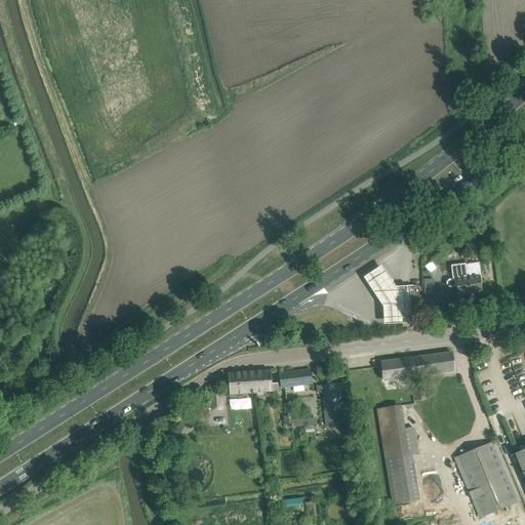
[(466,265),(470,293),(482,291),(481,283),(482,283),(479,263),(466,265)]
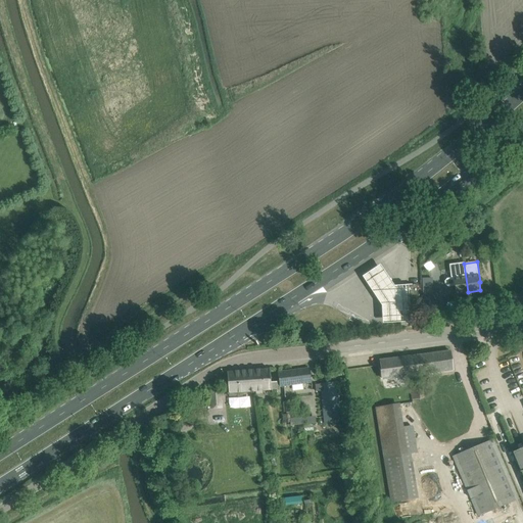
[(395,284),(381,264),(362,277),(382,305),(382,323),(410,321),(408,284),(395,284)]
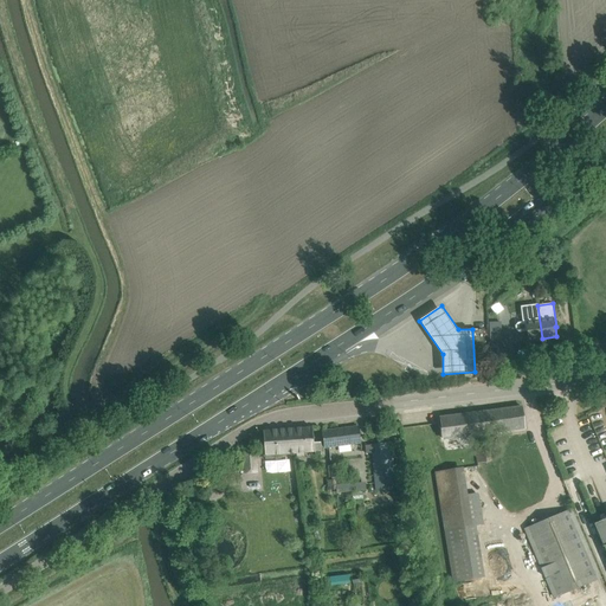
[(542,339),(537,305),(521,308),(523,322),(517,323),(516,326),(516,330),(519,331),(527,331),(528,341),(542,339)]
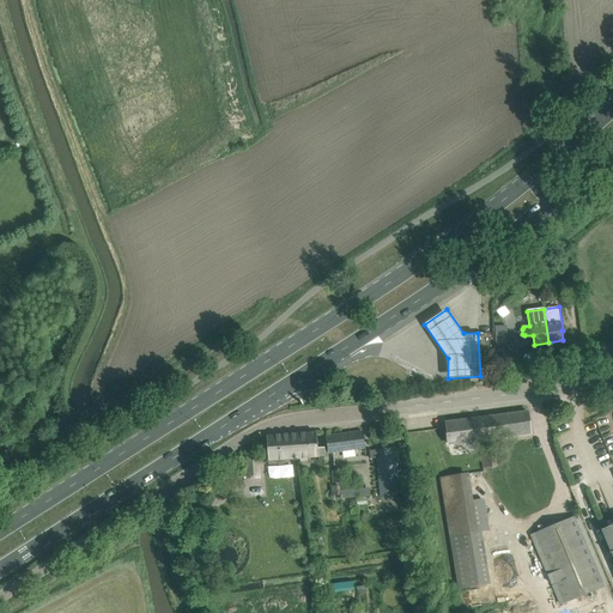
[(491,377),(489,334),(475,334),(478,377),(491,377)]
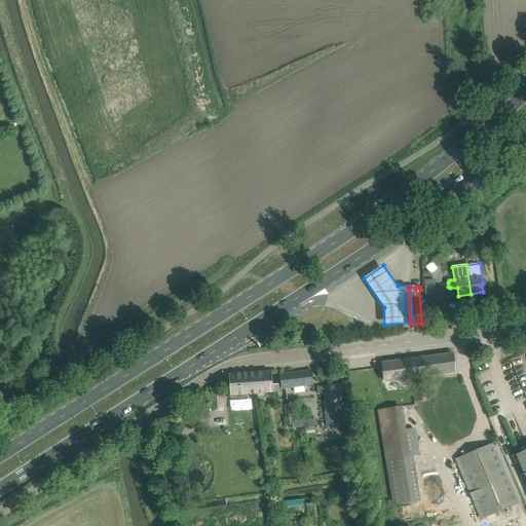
[(426,298),(427,313),(435,313),(435,297),(426,298)]
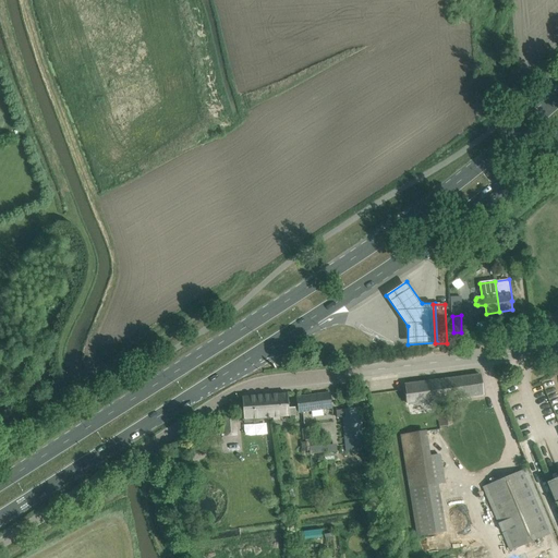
[(405,384),(409,404),(483,395),(480,374),(405,384)]
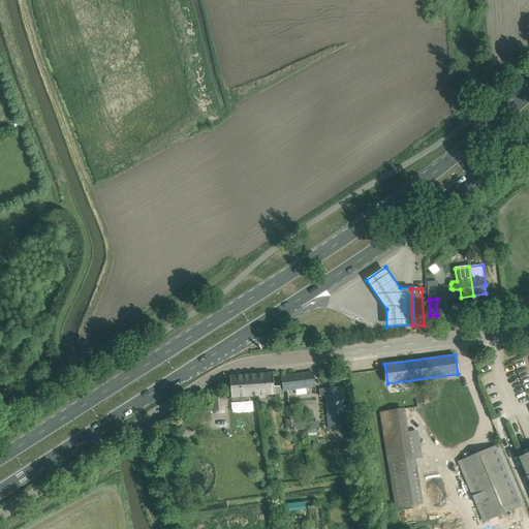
[(273,373),(255,374),(256,387),(257,387),(258,396),(271,395),(281,394),(280,386),(274,386),(273,373)]
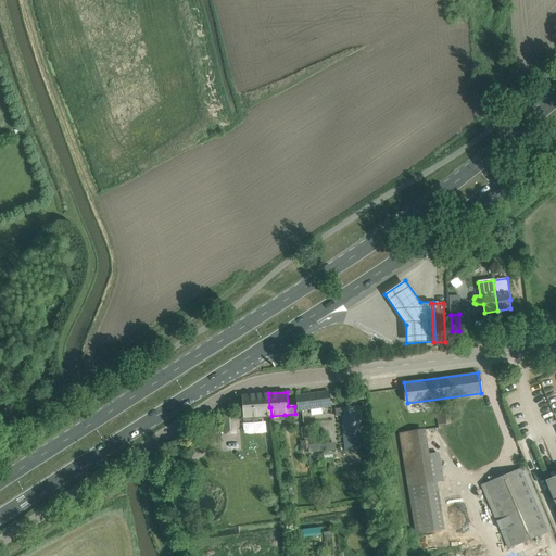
[(305,408),(318,407),(318,406),(330,405),(329,392),(298,396),(300,411),(305,409),(305,408)]
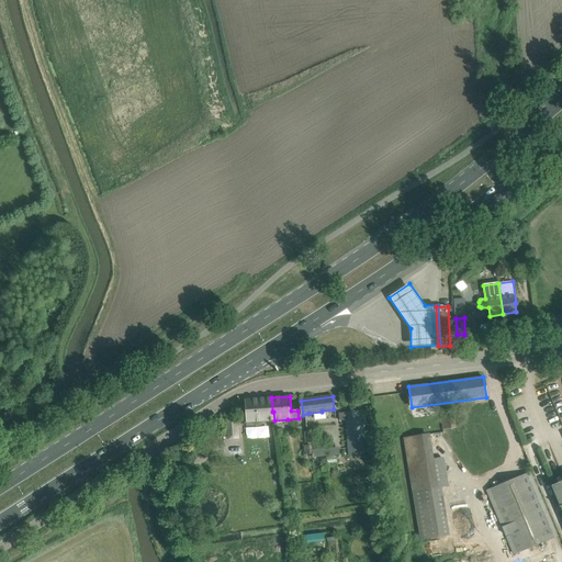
[(272,412),(271,397),(244,400),(245,411),(246,423),(274,420),(273,412),(272,412)]
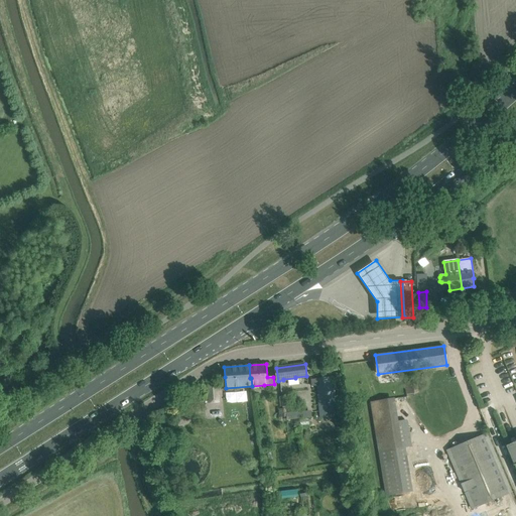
[(315,386),(319,418),(337,416),(333,384),(331,384),(330,378),(310,380),(311,386),(315,386)]
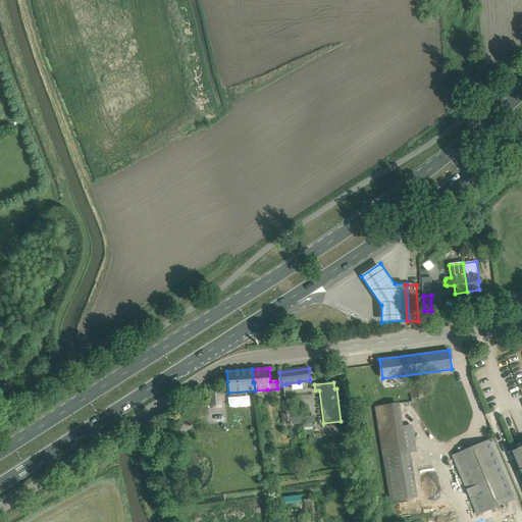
[(422,384),(409,386),(411,399),(423,398),(422,384)]
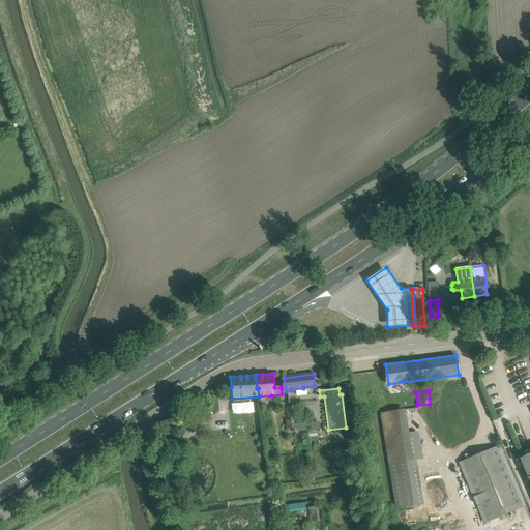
[(212,394),(213,414),(225,413),(224,393),(212,394)]
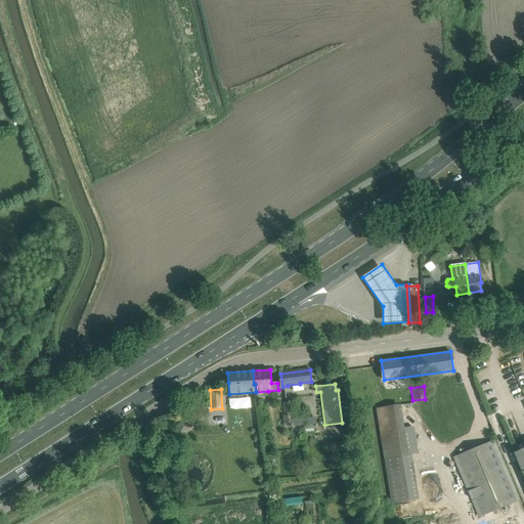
[(250,398),(228,398),(228,408),(251,408),(250,398)]
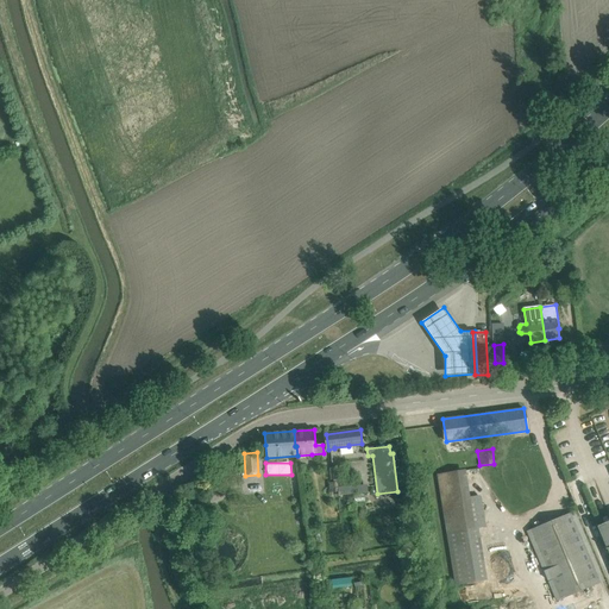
[(465,470),(438,473),(456,585),(483,581),(470,497),(465,470)]
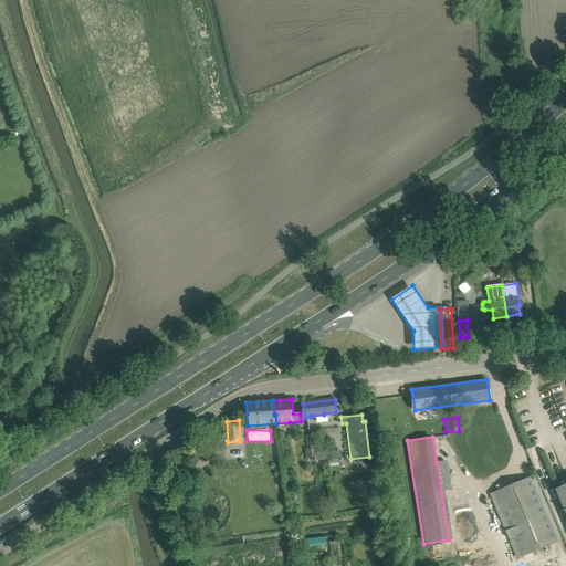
[(313,460),(341,457),(341,450),(312,452),(313,460)]
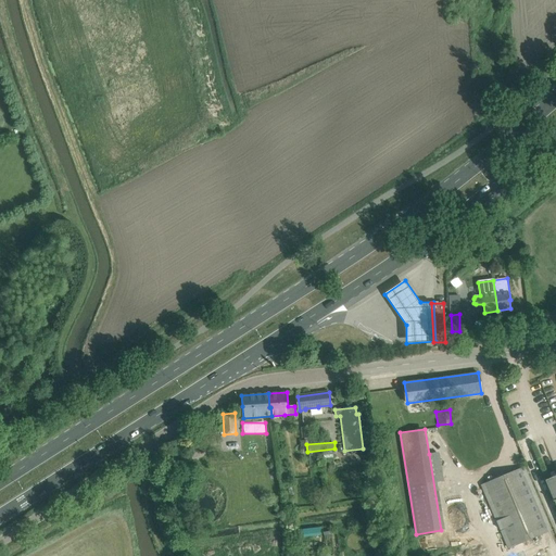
[(481,485),(508,548),(551,530),(525,467),(481,485)]
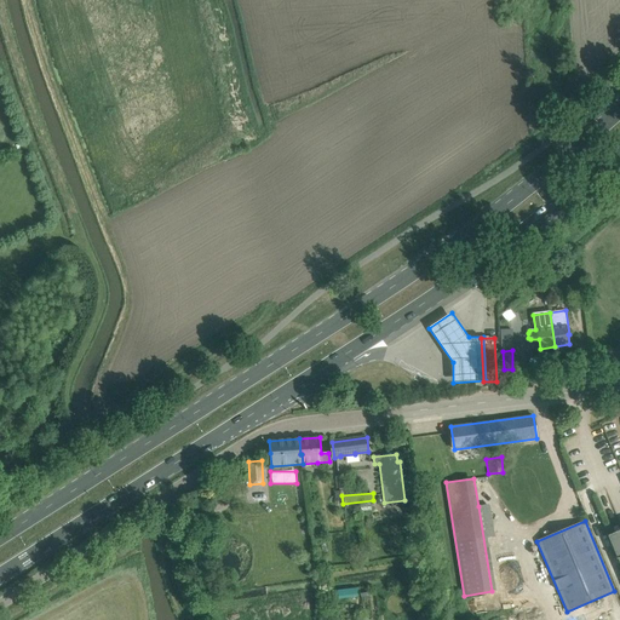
[(619,529),(607,537),(619,566),(619,529)]
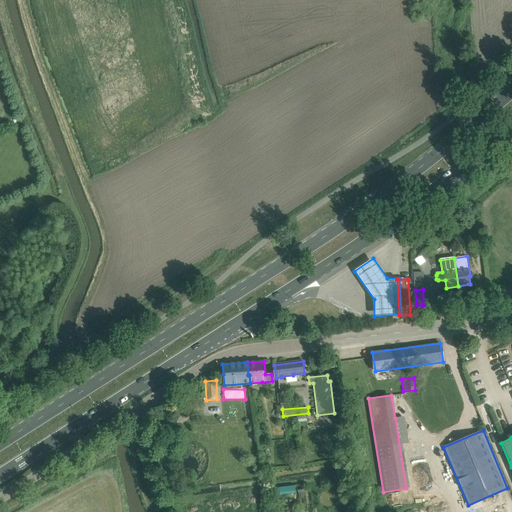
[(406,511),(427,511),(423,503),(406,511)]
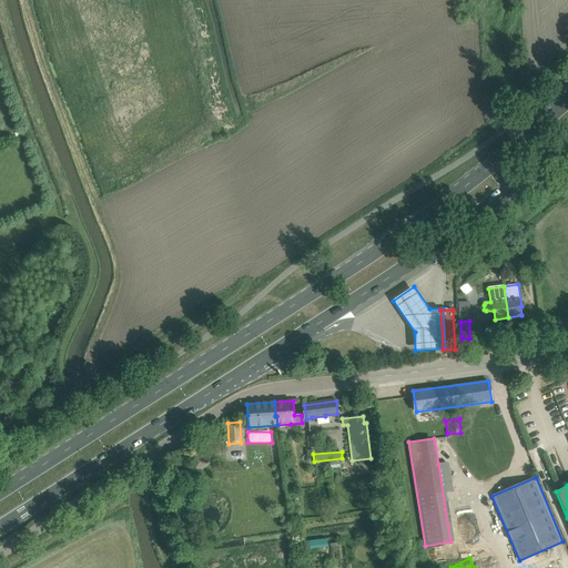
All buildings are outlined.
